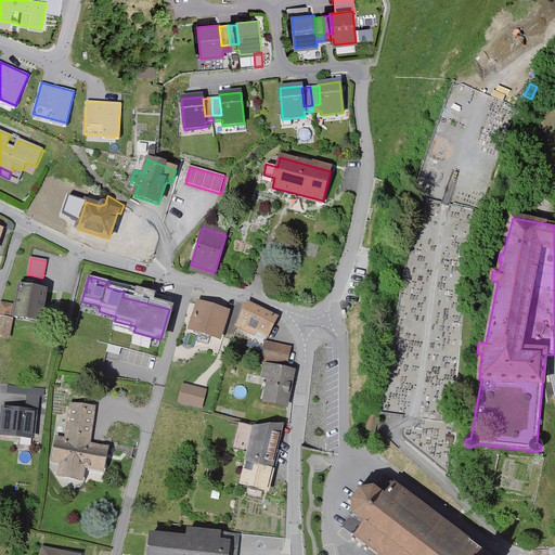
[(40,322),(47,287),(22,283),(15,318),(40,322)]
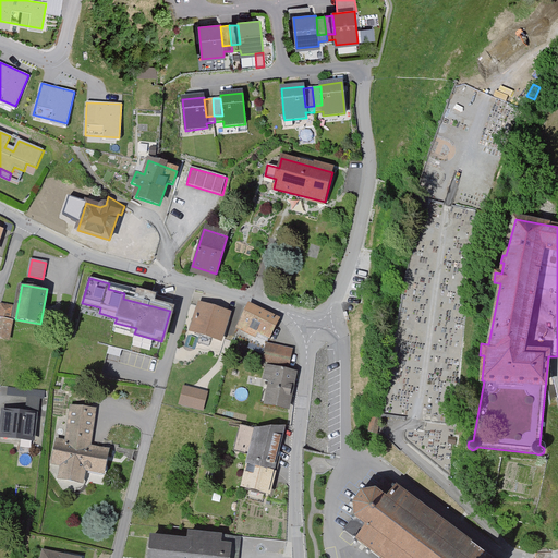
[(0,312),(0,338),(10,340),(13,323),(10,322),(13,307),(1,304),(0,312)]
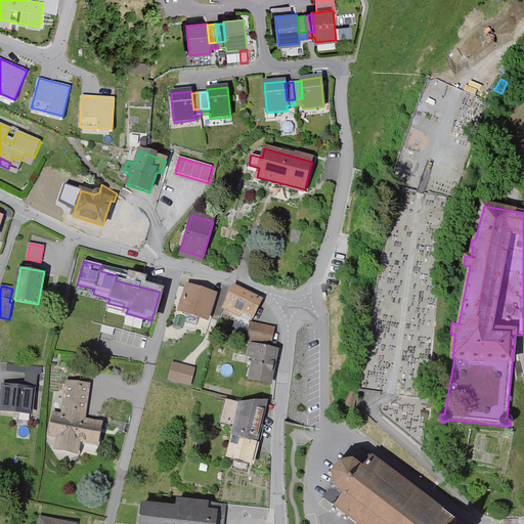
[(180,310),(188,312),(186,318),(197,321),(199,315),(208,317),(214,296),(215,297),(216,296),(187,288),(180,310)]
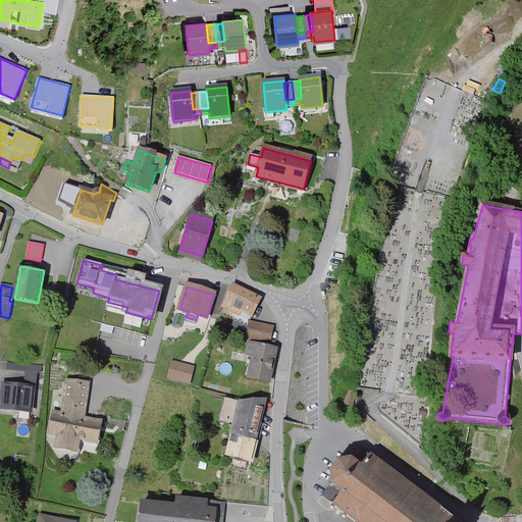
[(247,325),(260,300),(258,298),(233,286),(223,307),(238,314),(235,320),(247,325)]
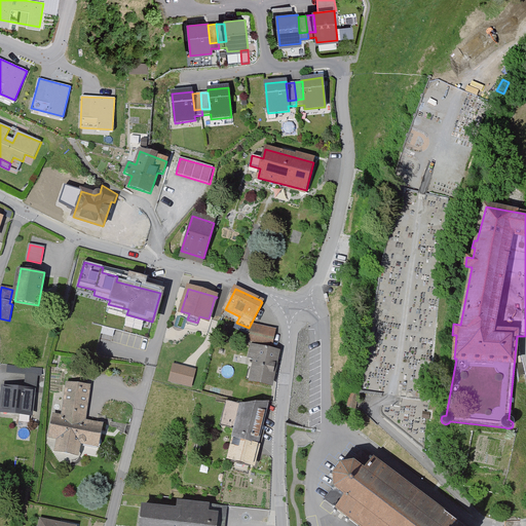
[(275,333),(251,328),(248,339),(272,345),(275,333)]
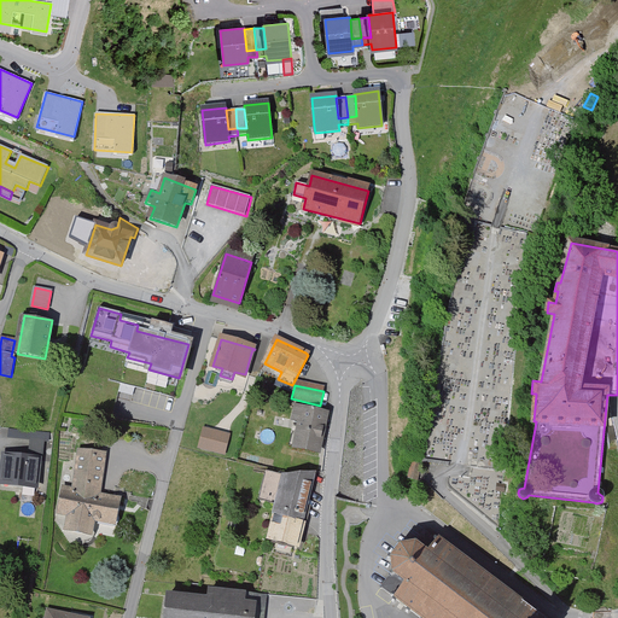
[(319,452),(326,412),(304,408),(296,447),(319,452)]
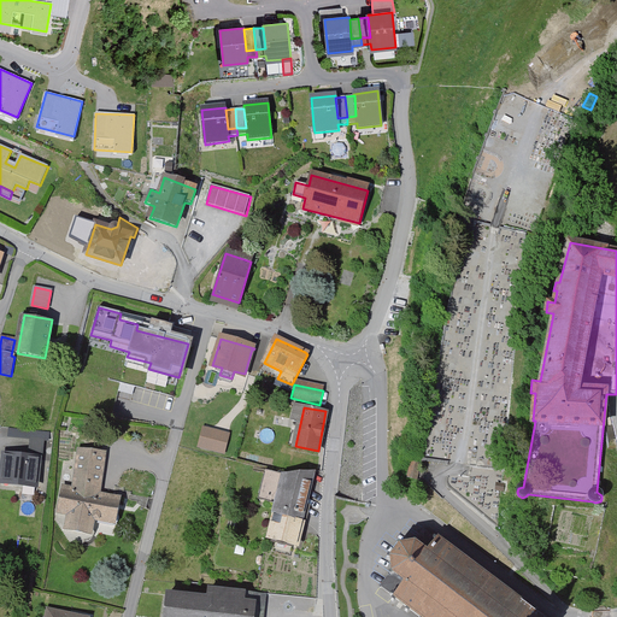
[(48,433),(9,429),(9,436),(30,439),(29,457),(41,458),(42,439),(48,440),(48,433)]
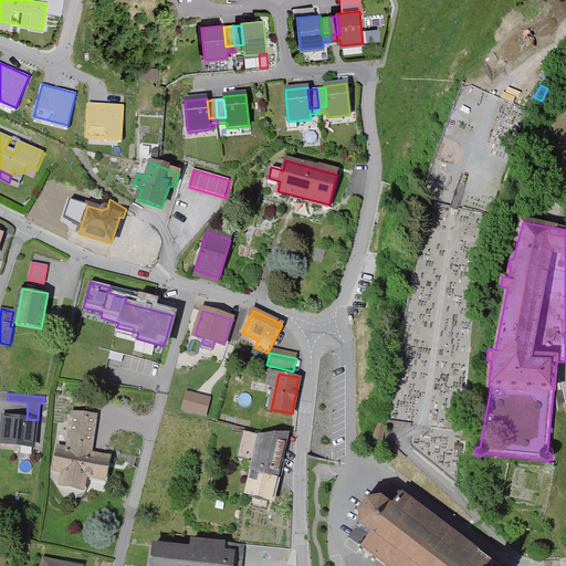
[(187,394),(184,409),(192,411),(197,396),(187,394)]
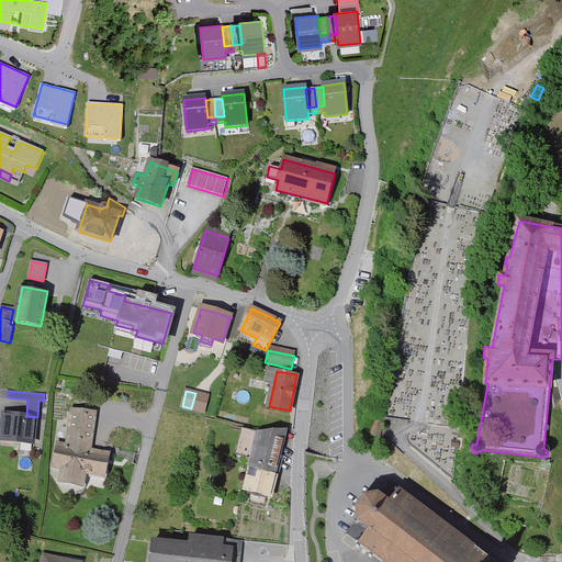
[(208,396),(195,393),(191,408),(203,412),(208,396)]
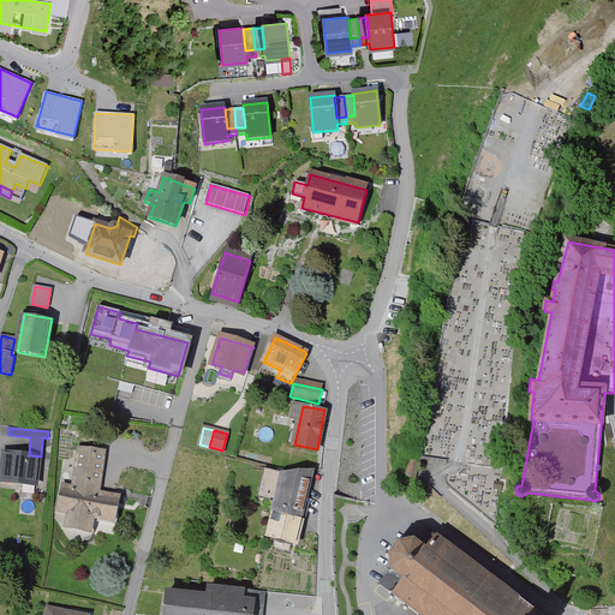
[(118,518),(117,513),(118,511),(114,509),(117,499),(118,499),(118,496),(115,496),(115,497),(96,494),(97,488),(96,487),(96,482),(97,482),(102,453),(79,451),(73,489),(65,488),(65,487),(64,487),(59,509),(58,511),(60,511),(60,509),(69,512),(66,525),(65,526),(67,526),(67,525),(89,529),(89,530),(90,531),(90,529),(94,530),(95,523),(111,525),(114,525),(118,518)]
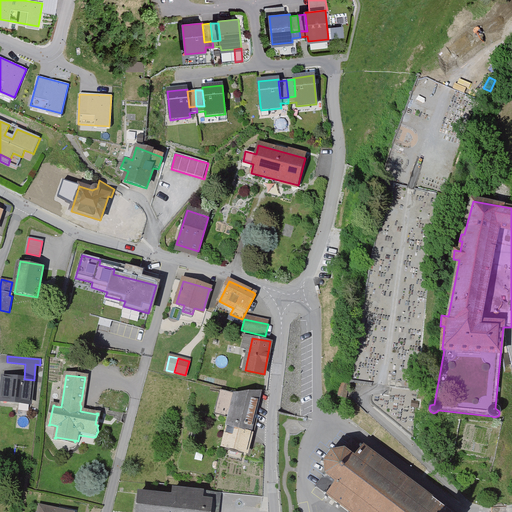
[(31,402),(34,380),(24,379),(3,377),(1,399),(31,402)]
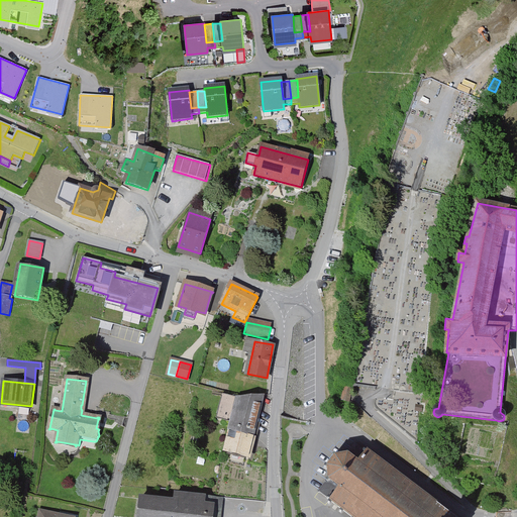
[(343,401),(349,402),(351,392),(351,390),(345,389),(343,401)]
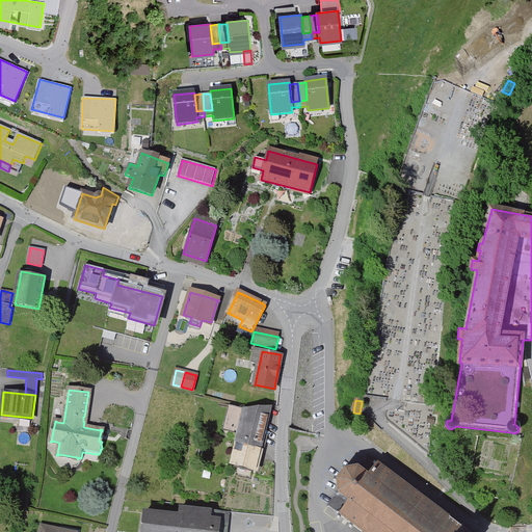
[(262,443),(263,443),(261,450),(263,451),(266,435),(263,434),(268,407),(245,409),(231,405),(225,425),(240,428),(232,462),(256,470),(262,443)]
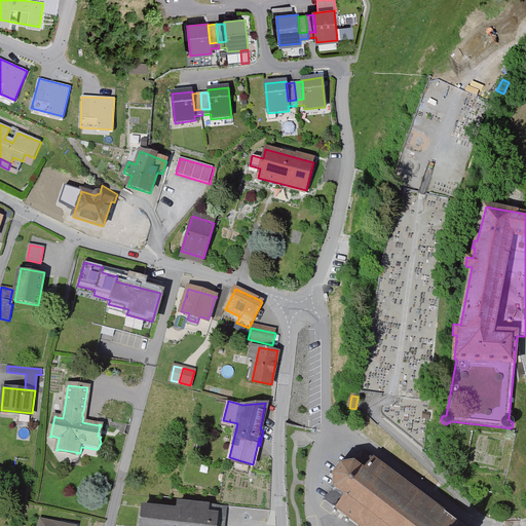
[(338,512),(347,519),(346,521),(348,523),(350,521),(357,525),(461,525),(459,524),(460,522),(458,520),(456,522),(447,515),(449,513),(447,511),(445,513),(435,505),(437,503),(435,501),(433,503),(423,497),(425,494),(422,493),(421,495),(412,488),(413,486),(411,484),(409,486),(401,480),(402,477),(400,476),(398,478),(388,471),(390,467),(387,466),(385,468),(376,461),(378,459),(375,457),(374,459),(372,457),(371,458),(364,453),(363,451),(361,452),(362,453),(355,461),(354,461),(353,465),(344,466),(342,463),(339,464),(341,468),(336,476),(332,475),(331,478),(335,479),(336,488),(332,490),(333,492),(327,499),(325,499),(325,501),(327,501),(334,508),(334,509),(336,510),(334,513),(337,514),(338,512)]
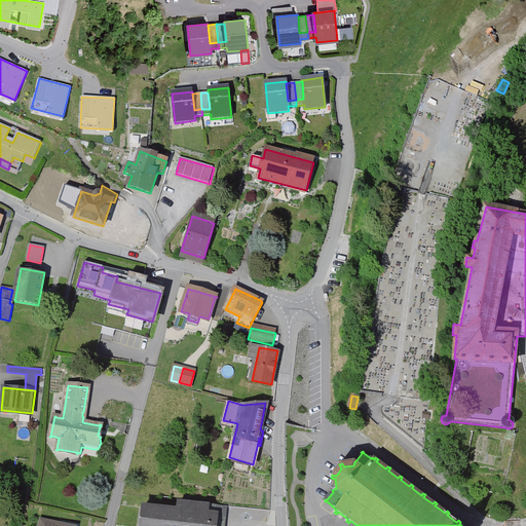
[(223,525),(225,509),(179,502),(178,511),(143,506),(140,525),(223,525)]
